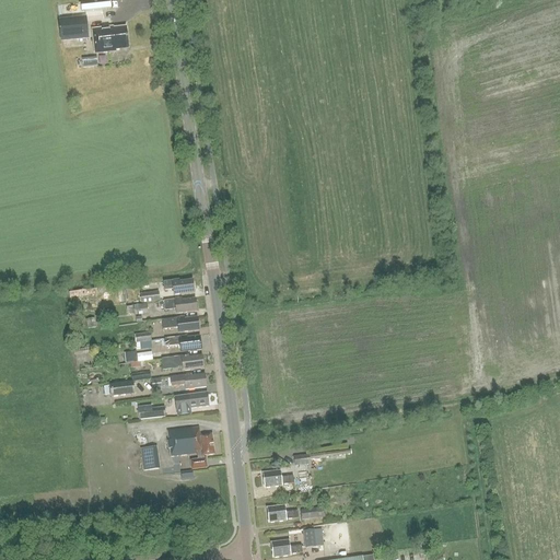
[(89,39),(86,18),(59,20),(61,42),(89,39)]
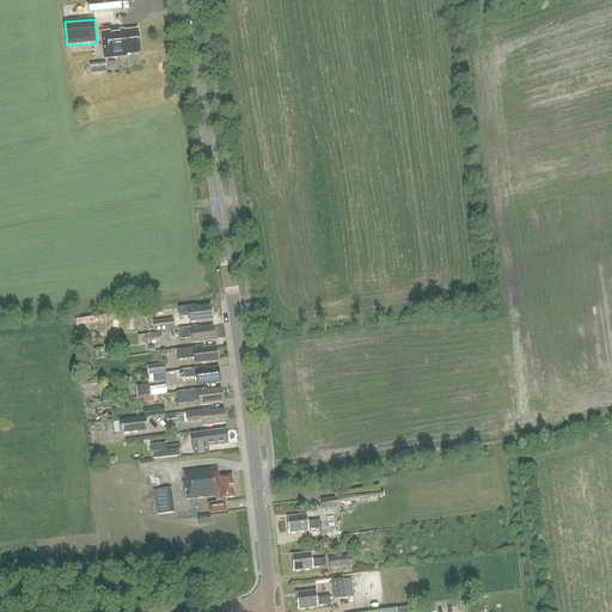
[(127,55),(141,54),(139,31),(124,32),(124,31),(102,34),(104,59),(127,56),(127,55)]
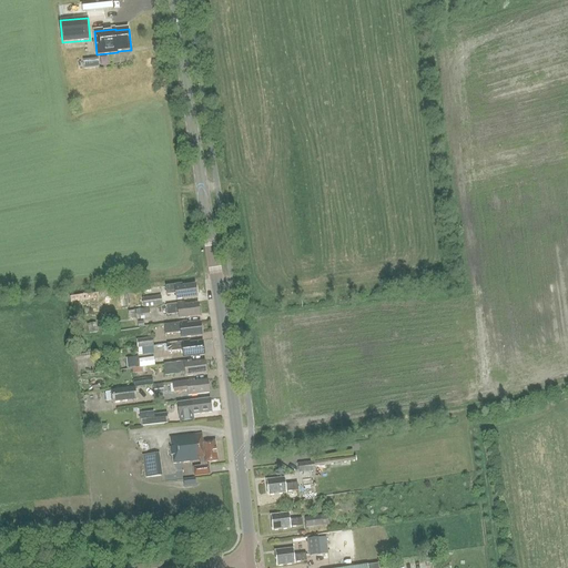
[(83,60),(84,69),(99,68),(98,59),(83,60)]
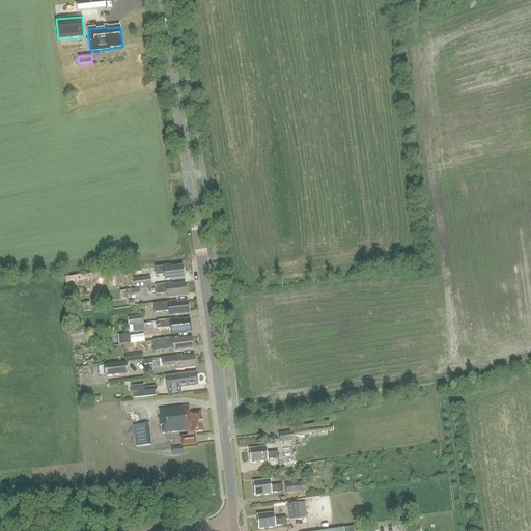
[(170,266),(156,268),(157,276),(157,277),(164,276),(165,281),(185,279),(183,267),(176,268),(170,268),(170,266)]
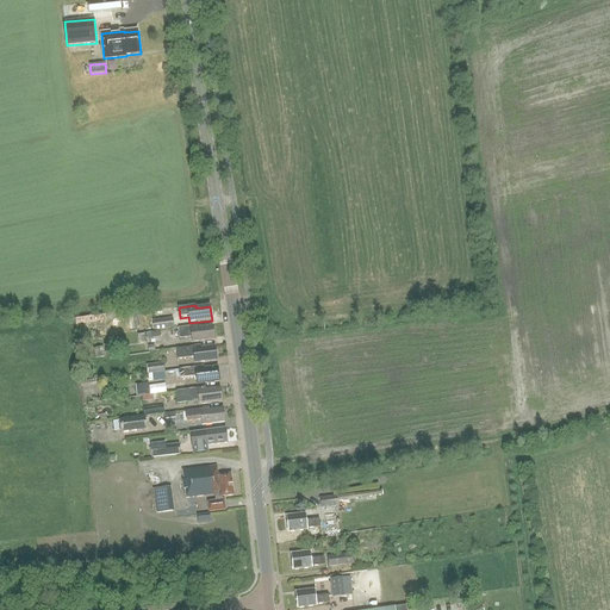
[(103,315),(75,318),(76,325),(104,322),(103,315)]
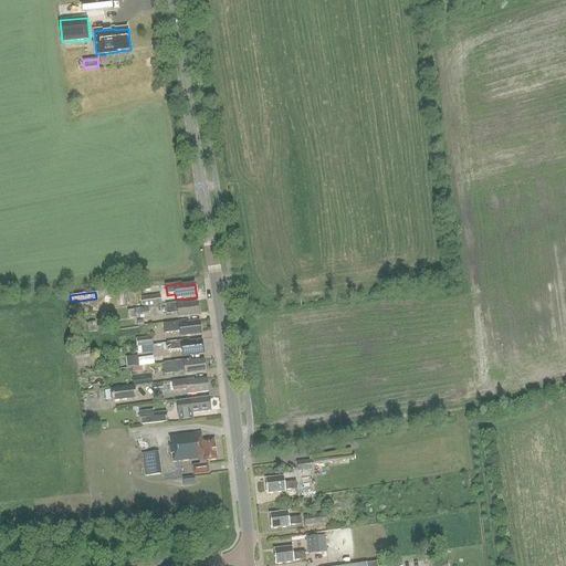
[(160,295),(142,297),(143,307),(161,305),(160,295)]
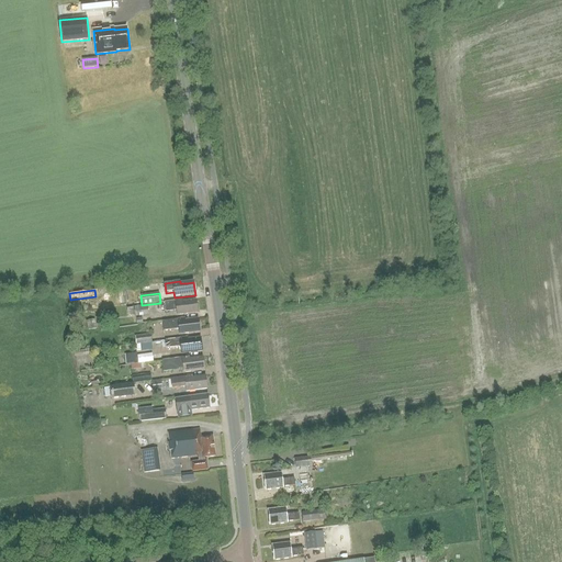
[(166,312),(177,311),(177,316),(197,314),(195,301),(183,302),(182,301),(165,303),(166,312)]
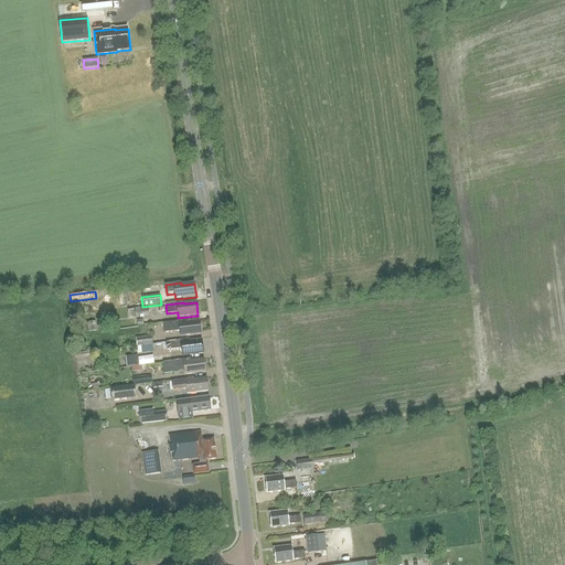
[(148,307),(135,309),(136,318),(150,317),(148,307)]
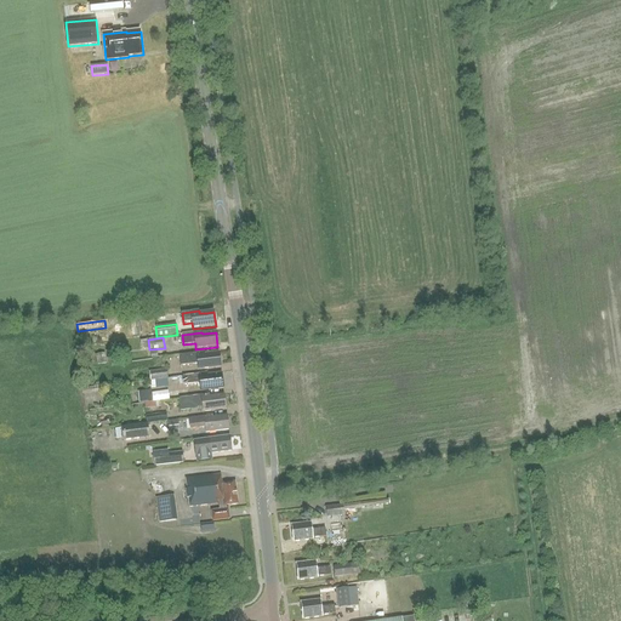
[(96,354),(97,365),(106,364),(104,353),(96,354)]
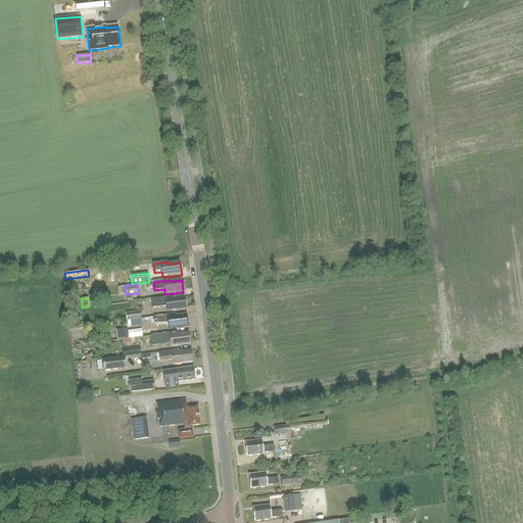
[(152,308),(160,307),(167,306),(168,312),(186,310),(185,297),(173,299),(172,297),(151,300),(152,308)]
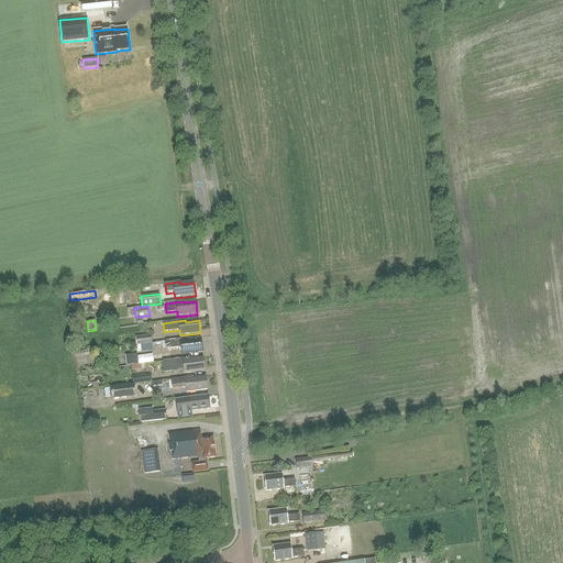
[(151,335),(135,337),(136,345),(152,343),(151,335)]
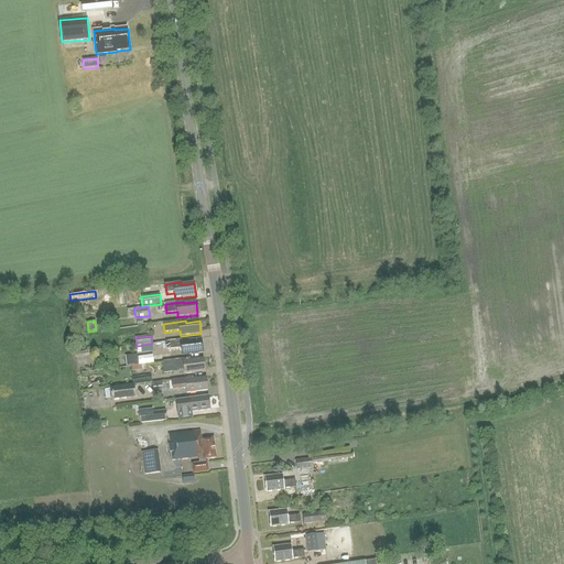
[(167,350),(182,348),(183,355),(203,353),(202,340),(188,342),(188,339),(166,343),(167,350)]
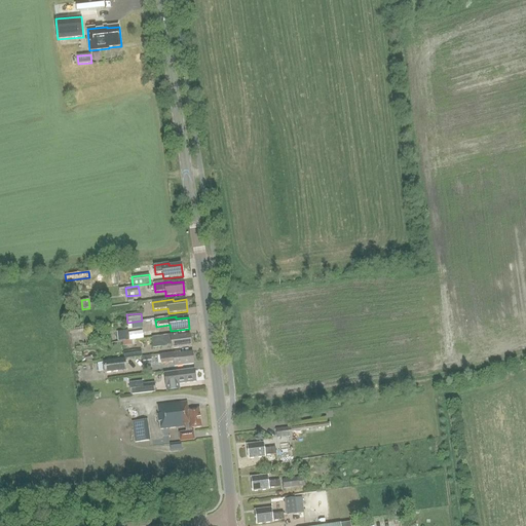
[(117,332),(118,341),(143,338),(143,331),(128,333),(128,331),(117,332)]
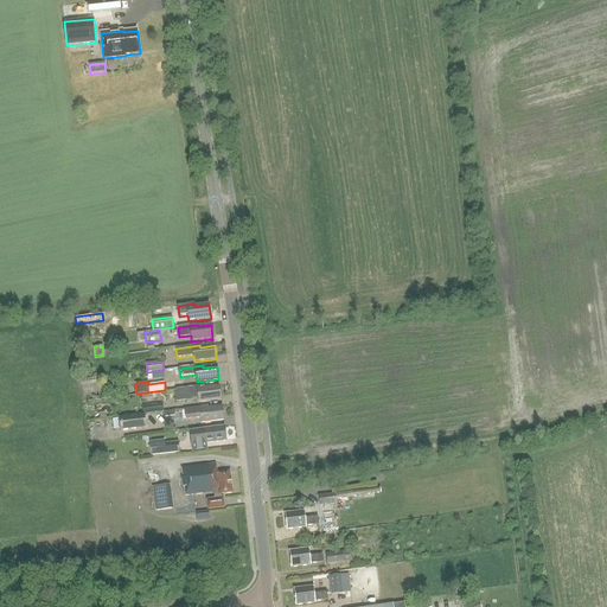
[(177,402),(185,401),(199,400),(199,403),(221,401),(219,387),(205,388),(205,385),(176,390),(177,402)]
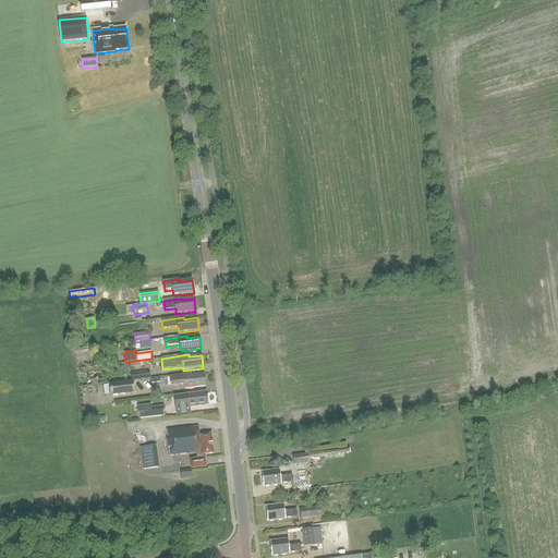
[(149,372),(132,374),(133,380),(150,378),(149,372)]
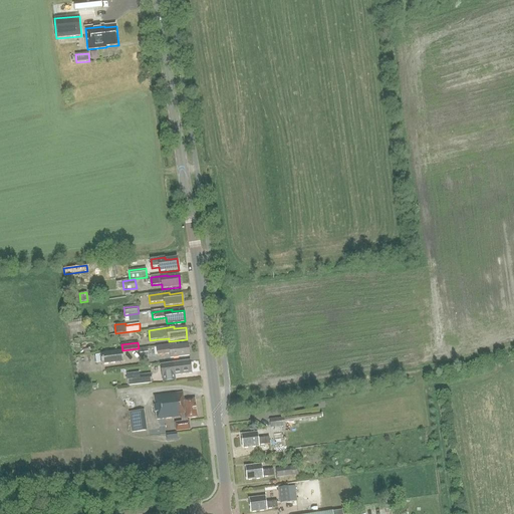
[(157,354),(162,354),(171,353),(171,358),(190,356),(188,344),(176,345),(176,344),(157,346),(157,354)]
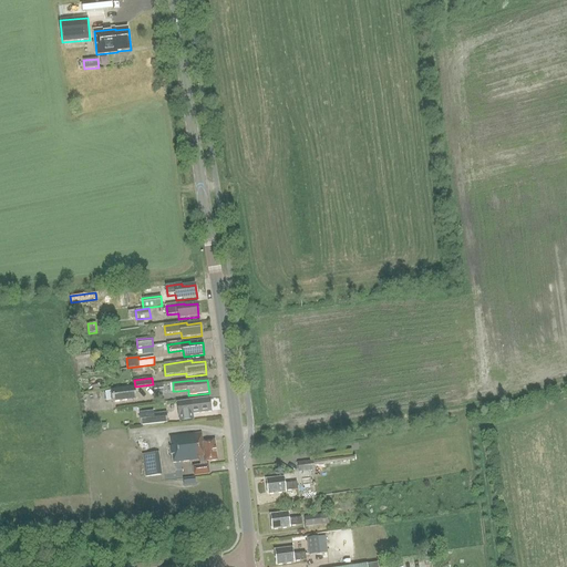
[(136,399),(135,387),(111,390),(113,402),(136,399)]
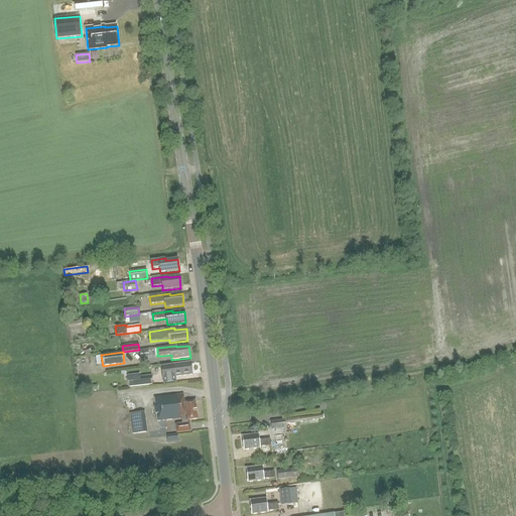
[(176,382),(175,377),(192,375),(190,364),(161,367),(164,384),(176,382)]
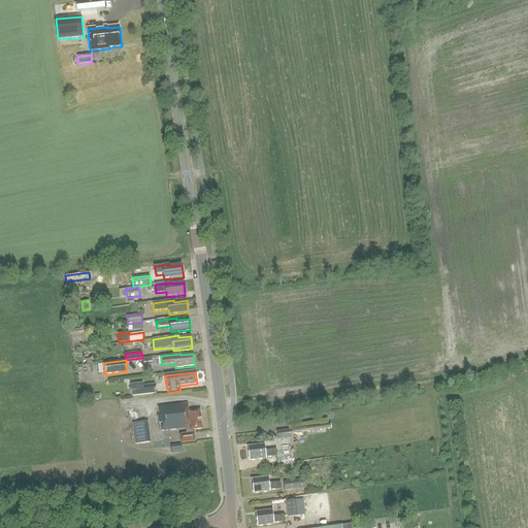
[(132,396),(156,394),(155,385),(143,386),(143,383),(131,384),(132,396)]
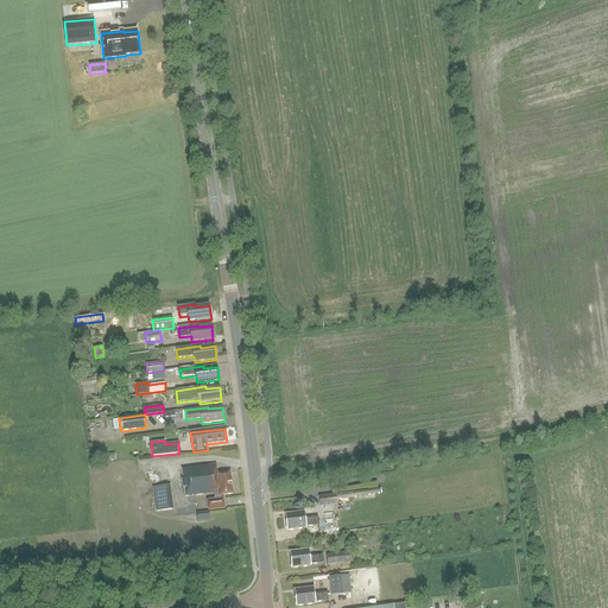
[(220,496),(234,494),(230,473),(217,474),(217,467),(216,467),(216,464),(183,469),(187,496),(220,493),(220,496)]
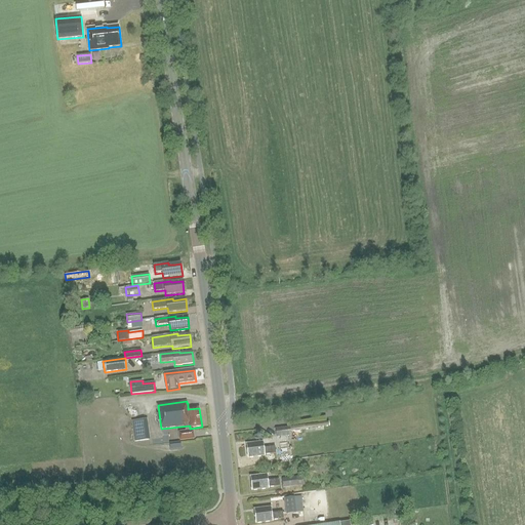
[(132,421),(134,442),(150,440),(148,419),(132,421)]
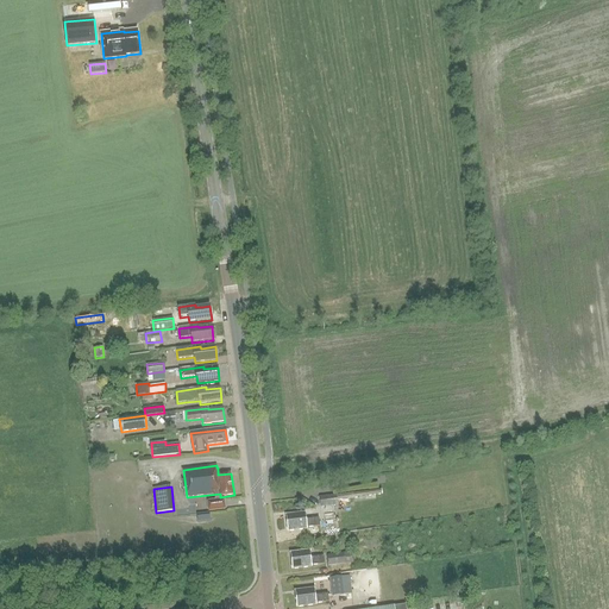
[(382,495),(382,490),(337,495),(320,497),(321,507),(339,506),(338,500),(382,495)]
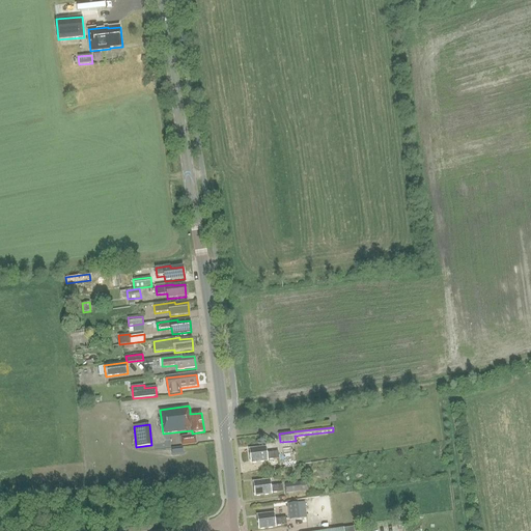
[(196,435),(180,437),(182,446),(197,445),(196,435)]
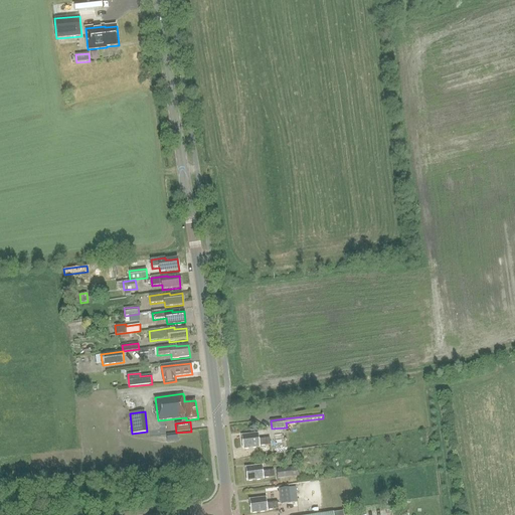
[(260,447),(271,446),(270,439),(259,440),(259,435),(241,436),(243,450),(260,448),(260,447)]
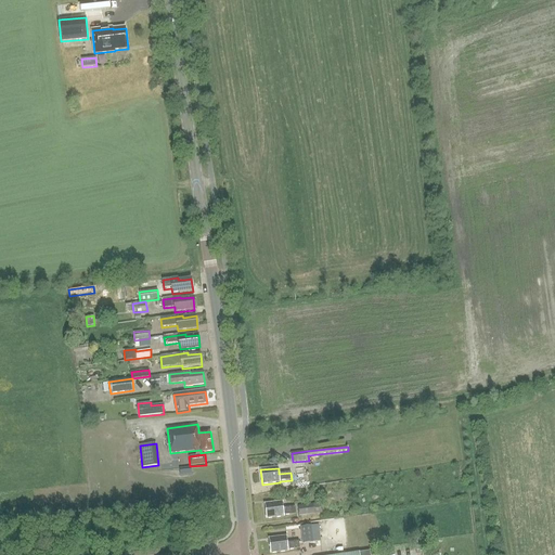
[(284,516),(296,515),(295,507),(283,508),(283,502),(265,504),(266,519),(284,517),(284,516)]
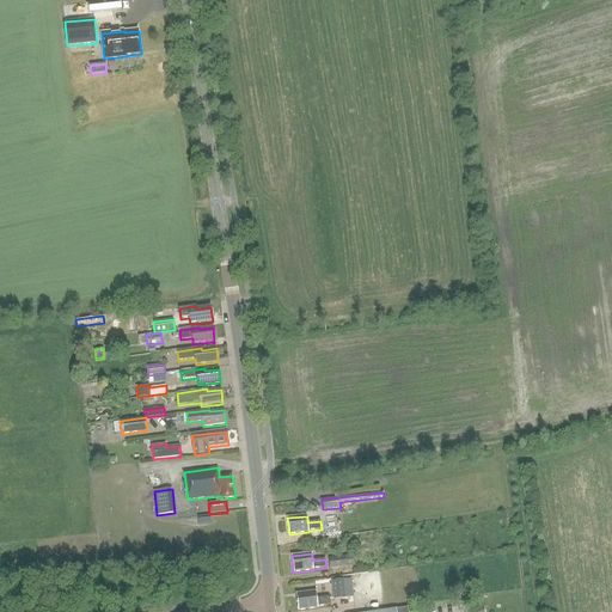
[(353,556),(329,558),(330,569),(354,565),(353,556)]
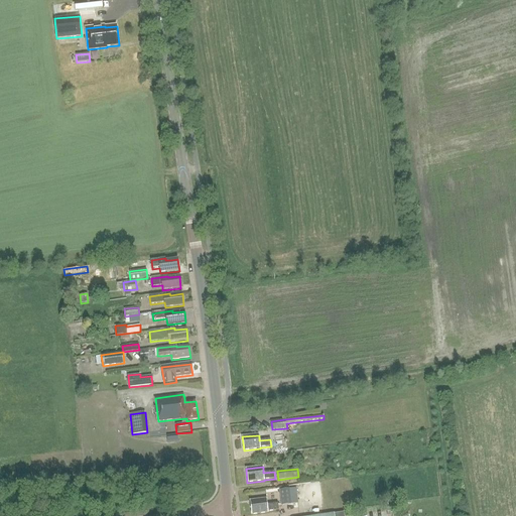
[(296,488),(279,490),(281,505),(292,504),(291,501),(297,500),(296,488)]
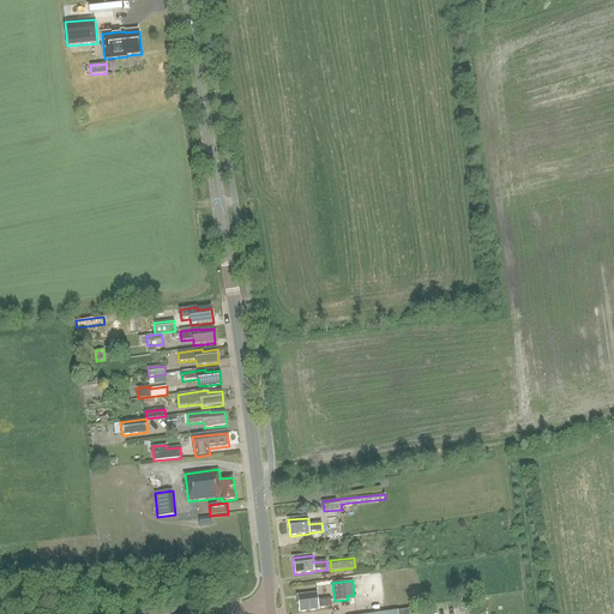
[(319,609),(332,607),(331,599),(318,601),(318,594),(298,596),(299,612),(319,611),(319,609)]
